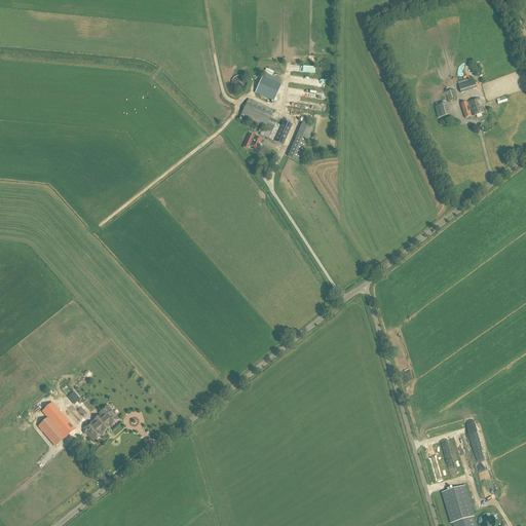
[(265,68),(262,76),(278,81),(279,79),(271,76),(272,70),(265,68)]
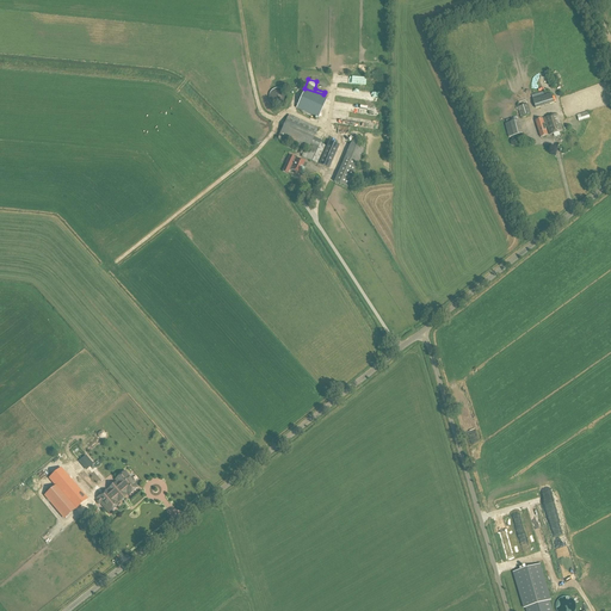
[(287,102),(287,99),(287,97),(287,94),(285,92),(283,90),(281,88),(278,88),(276,88),(273,90),(271,91),(270,93),(269,96),(269,98),(270,100),(271,103),(272,105),(275,106),(277,106),(281,106),(283,105),(284,104),(287,102)]
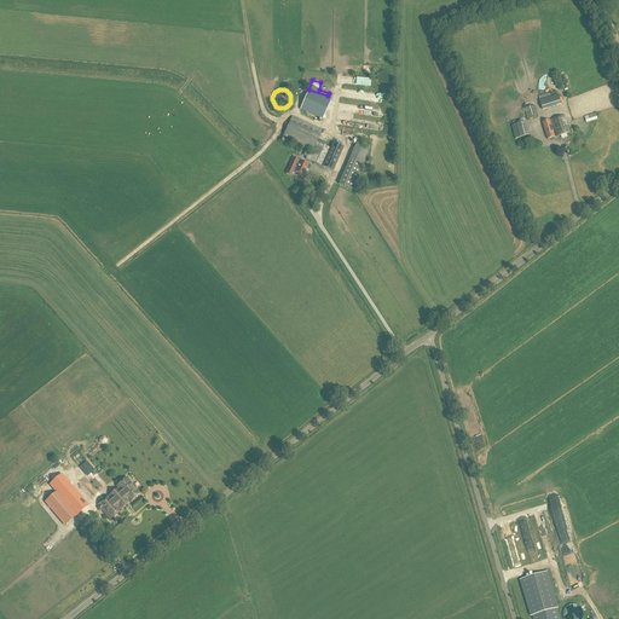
[(300,110),(323,120),(331,100),(308,91),(300,110)]
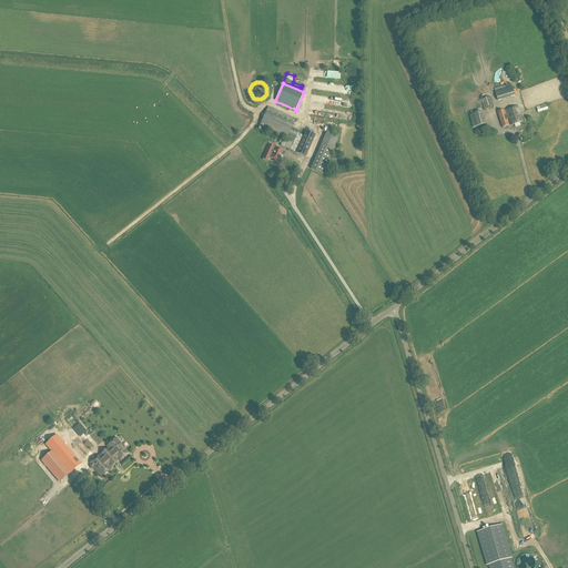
[(514,87),(497,93),(499,100),(516,94),(514,87)]
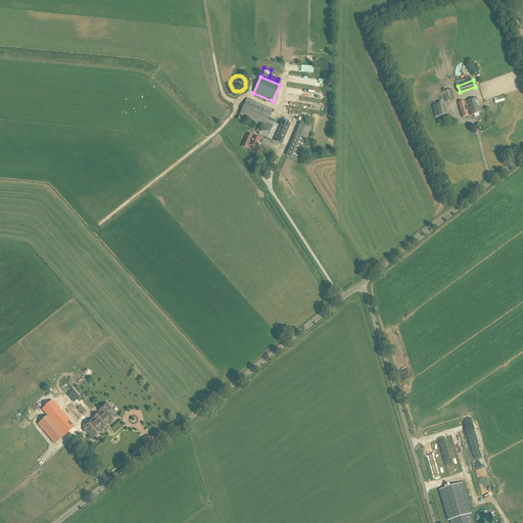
[(443,92),(446,101),(456,99),(453,89),(443,92)]
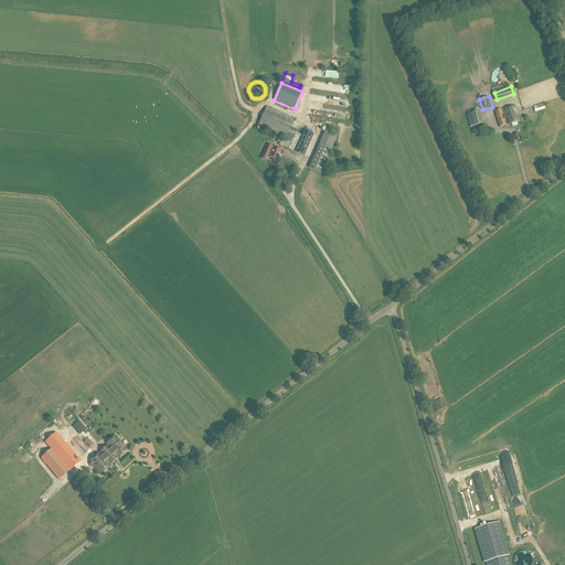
[(534,107),(535,113),(545,109),(544,104),(534,107)]
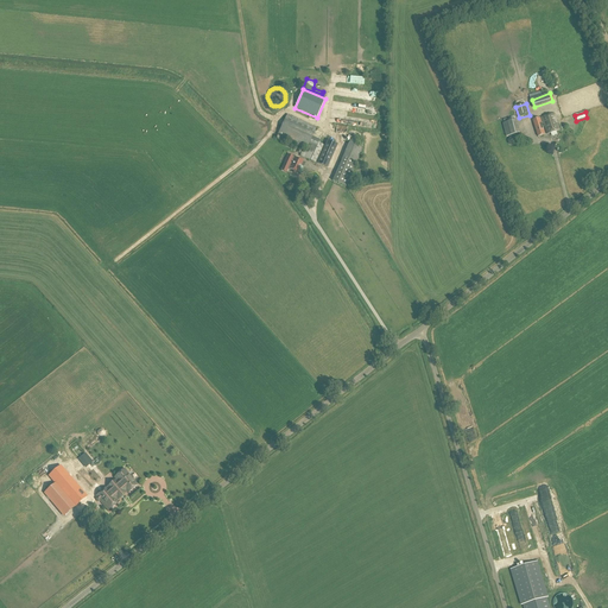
[(277,137),(306,150),(310,144),(311,144),(314,139),(312,139),(317,127),(287,114),(277,137)]
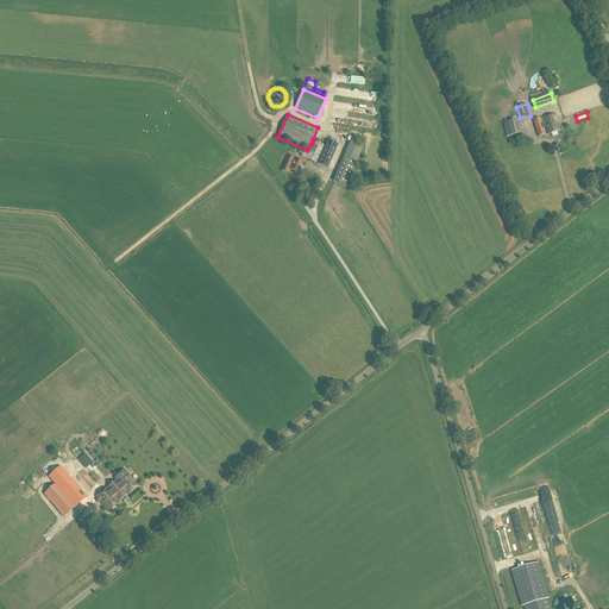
[(542,118),(547,135),(562,131),(557,114),(542,118)]
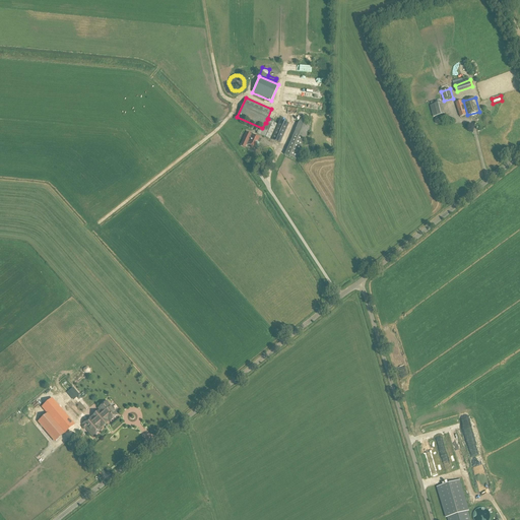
[(456,104),(460,117),(466,116),(462,102),(456,104)]
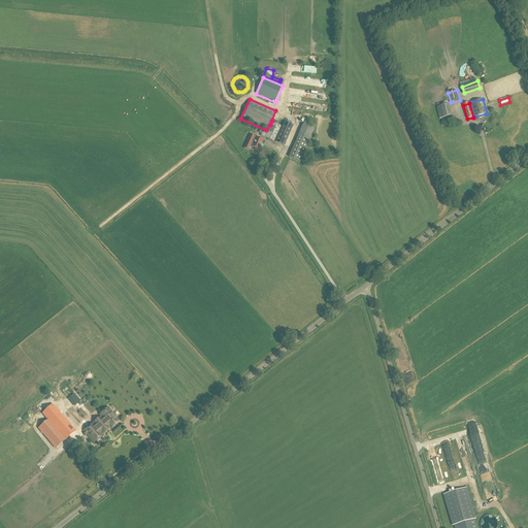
[(437,107),(439,119),(447,118),(452,117),(449,104),(437,107)]
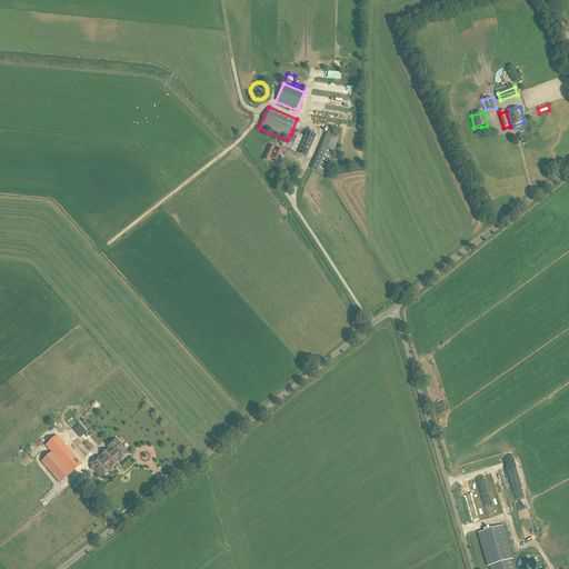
[(311,170),(323,176),(339,140),(337,139),(339,136),(328,131),(321,147),(311,170)]
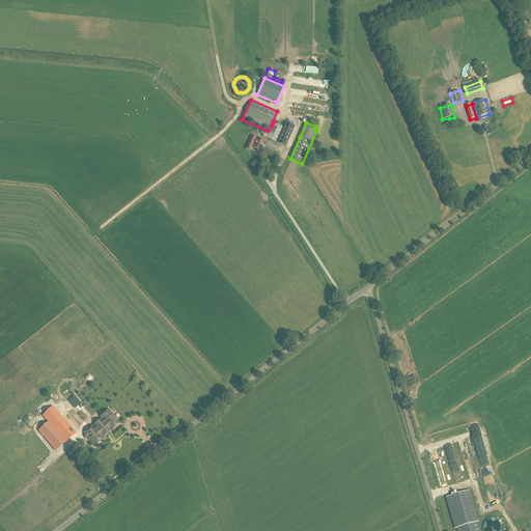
[(262,137),(285,147),(295,128),(285,123),(283,128),(274,123),(271,130),(270,129),(268,133),(264,132),(262,137)]
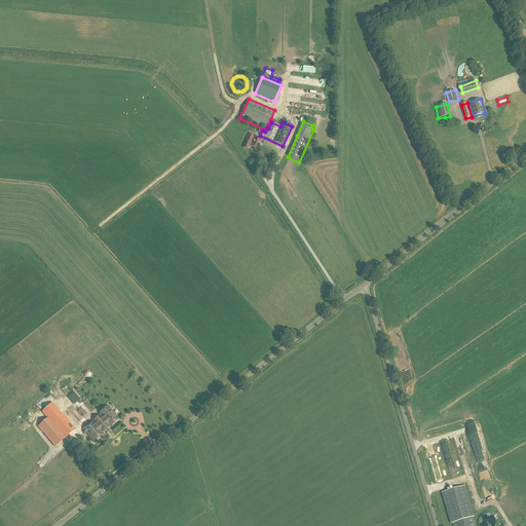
[(252,147),(256,137),(250,135),(243,148),(248,150),(250,146),(252,147)]
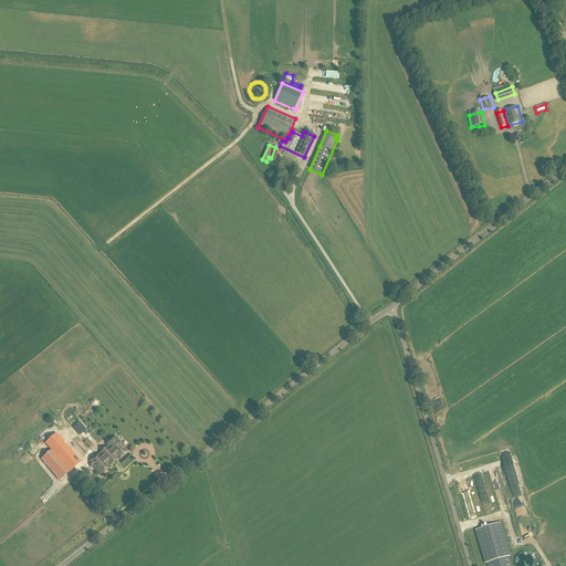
[(282,150),(275,147),(271,158),(274,159),(273,160),(276,161),(276,160),(278,160),(282,150)]
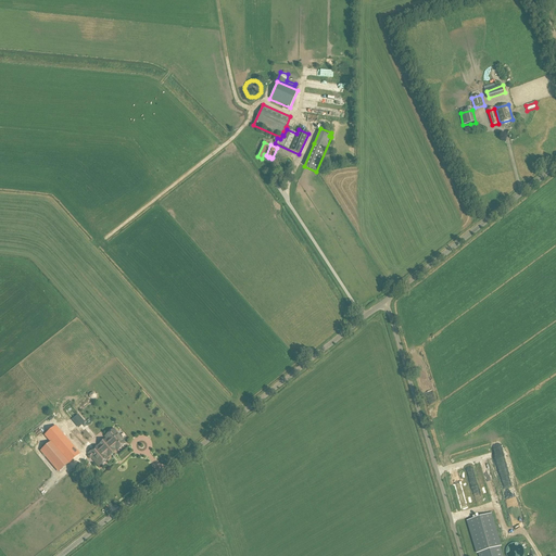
[(78,428),(85,422),(78,416),(73,420),(78,428)]
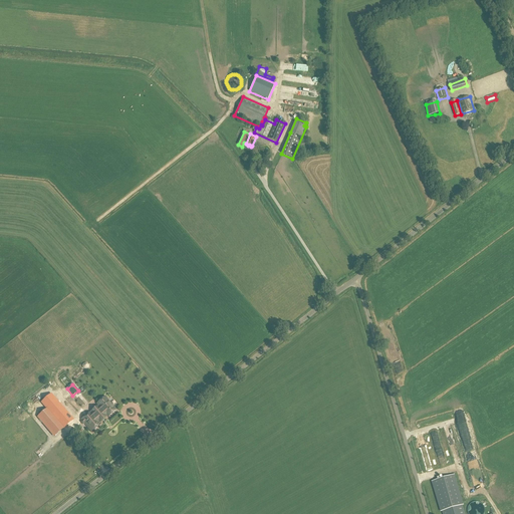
[(80,408),(87,401),(79,393),(72,400),(80,408)]
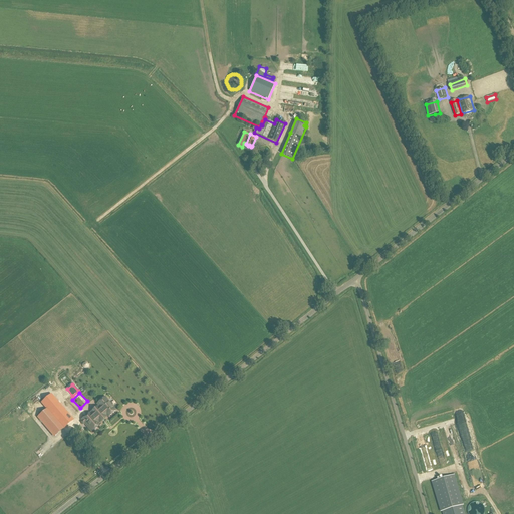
[(51,395),(42,403),(48,410),(63,428),(73,420),(51,395)]
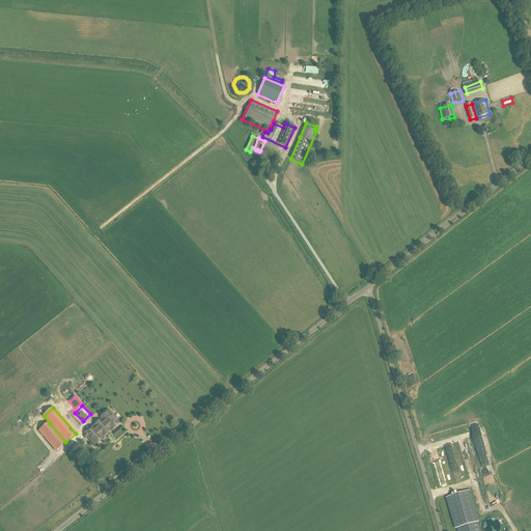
[(109,410),(101,417),(102,419),(98,423),(106,434),(110,429),(112,431),(120,424),(109,410)]
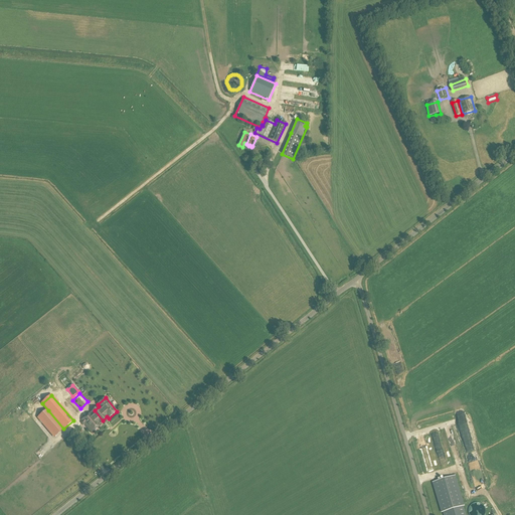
[(38,417),(54,437),(63,428),(48,410),(38,417)]
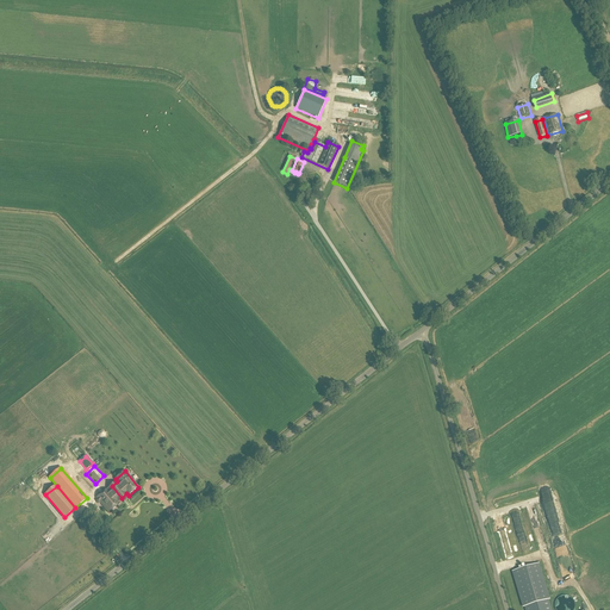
[(97,498),(109,512),(124,500),(122,498),(112,486),(97,498)]
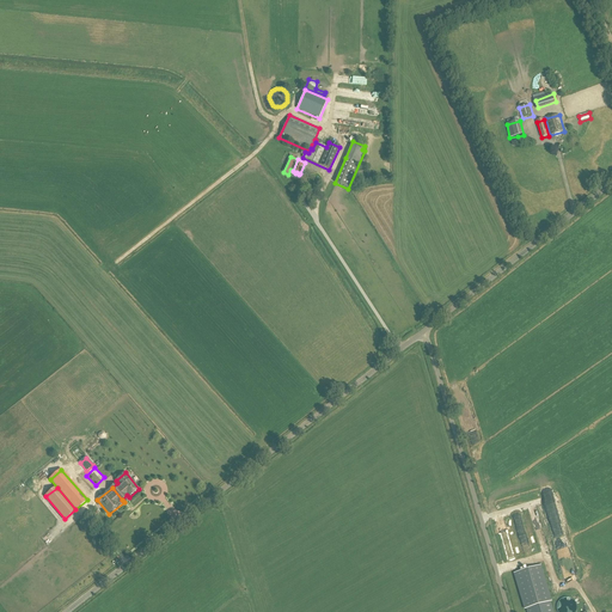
[(548,502),(549,520),(558,519),(556,501),(548,502)]
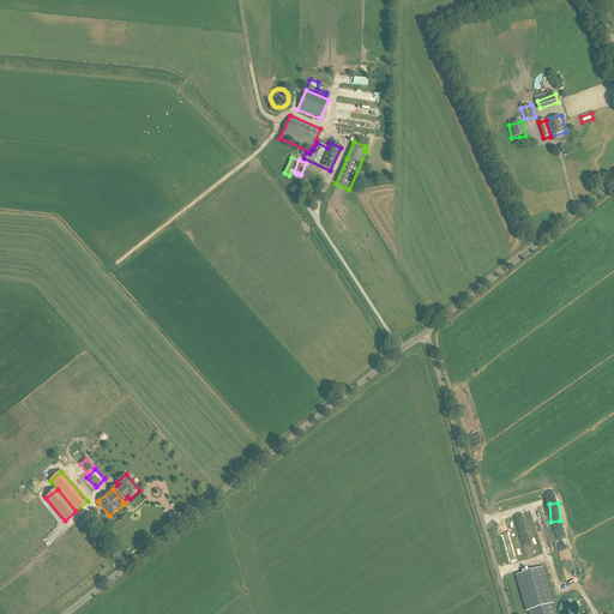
[(107,528),(112,523),(107,518),(102,523),(107,528)]
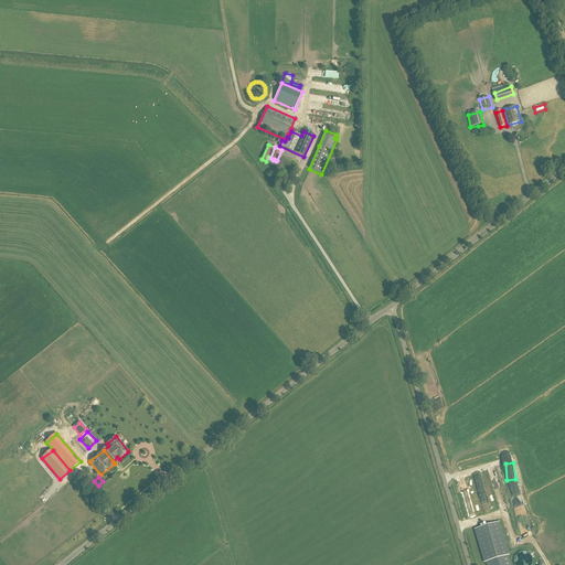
[(486,563),(486,564),(511,564),(509,556),(509,555),(499,522),(475,530),(484,563),(486,563)]
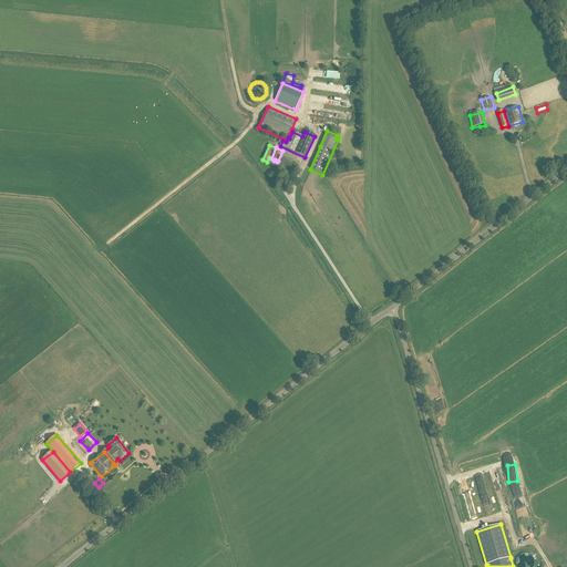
[(516,563),(516,565),(517,566),(516,566),(534,566),(535,566),(535,564),(535,560),(534,559),(533,557),(531,556),(528,554),(527,554),(525,554),(522,554),(519,555),(518,557),(517,558),(516,560),(516,563)]
